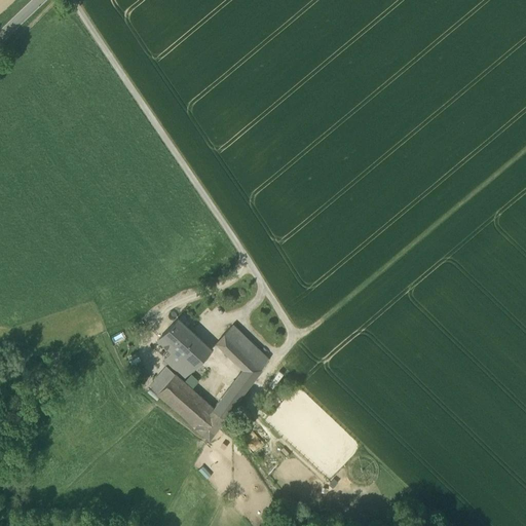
[(195,348),(202,341),(178,318),(158,339),(166,347),(171,351),(175,348),(178,351),(187,341),(195,348)]
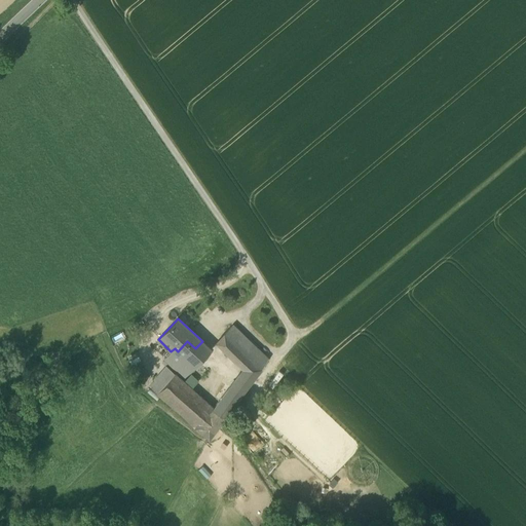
[(240,372),(253,380),(268,360),(232,325),(216,343),(242,369),(240,372)]
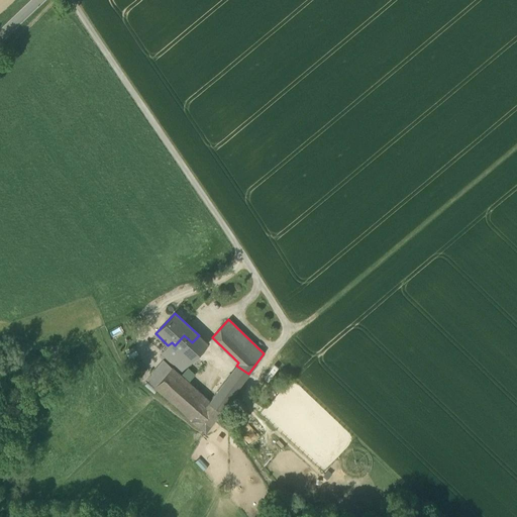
[(119,326),(108,331),(111,337),(122,332),(119,326)]
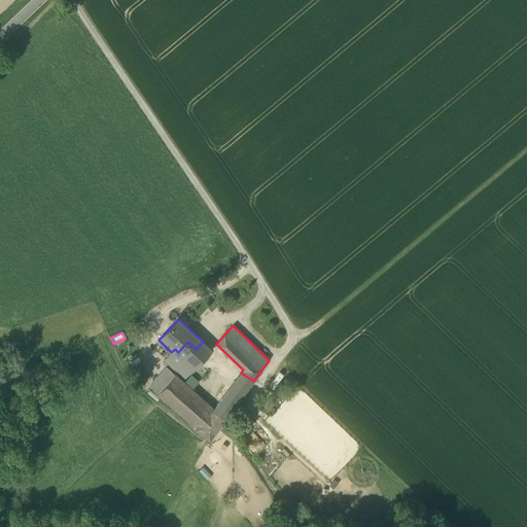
[(161,355),(167,348),(159,340),(151,347),(161,355)]
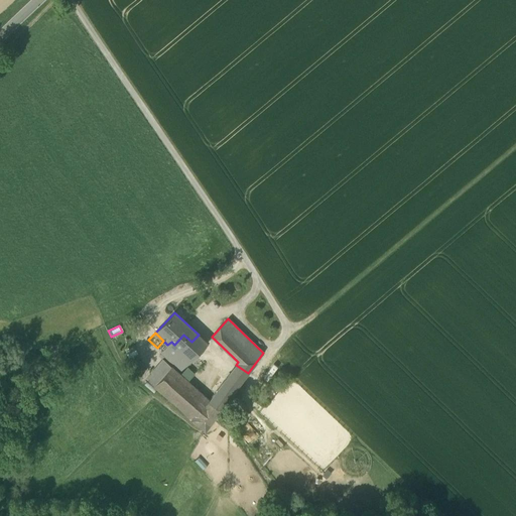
[(171,342),(167,345),(160,353),(180,371),(207,343),(199,335),(191,342),(183,335),(174,345),(171,342)]
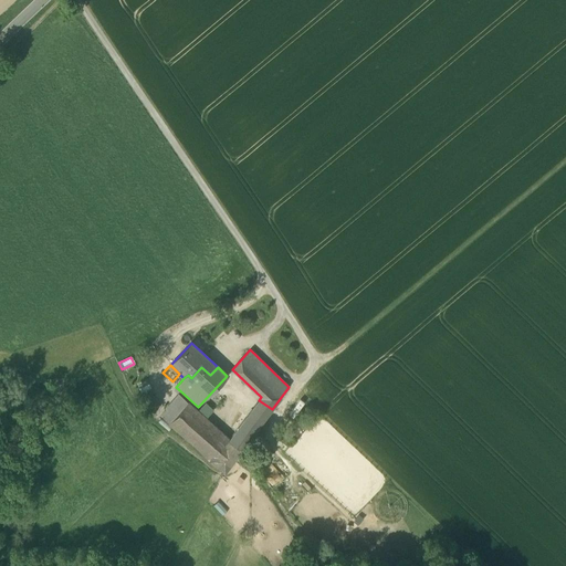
[(170,422),(188,402),(178,394),(165,409),(166,409),(161,415),(170,422)]
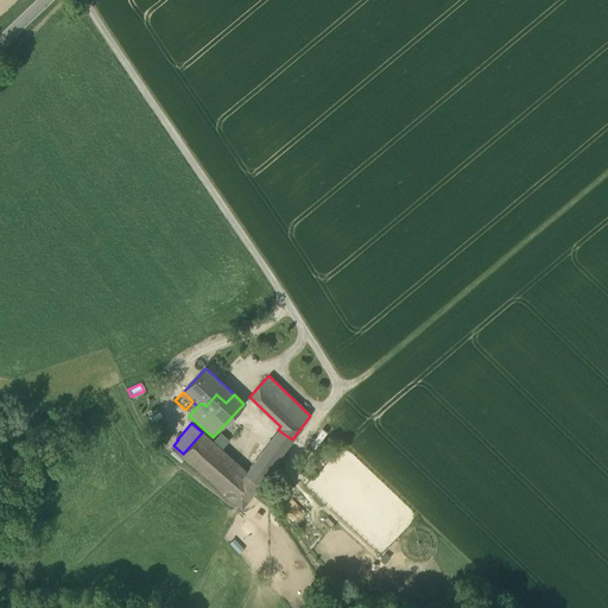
[(292,439),(278,430),(271,439),(286,447),(292,439)]
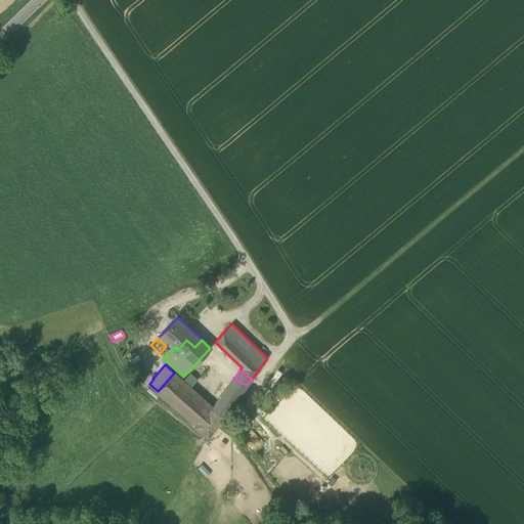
[(190,372),(183,381),(191,388),(199,380),(190,372)]
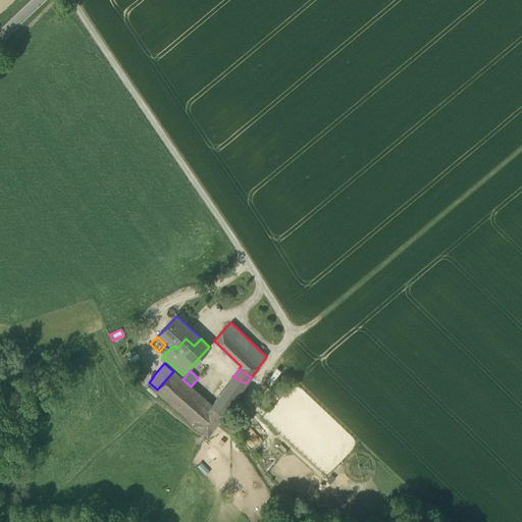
[(222,415),(211,405),(191,386),(183,379),(173,371),(157,389),(156,390),(207,435),(218,420),(222,415)]
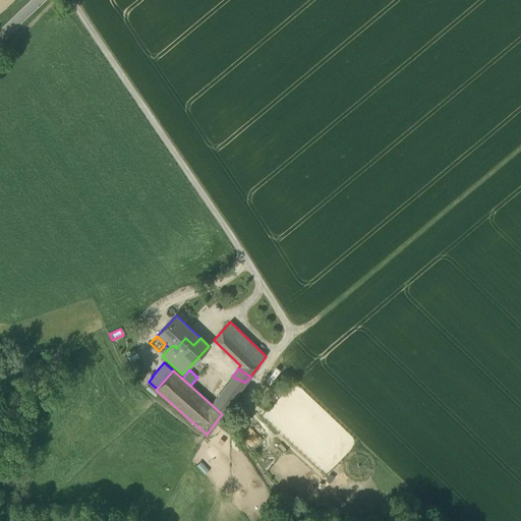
[(245,383),(232,377),(224,388),(235,396),(245,383)]
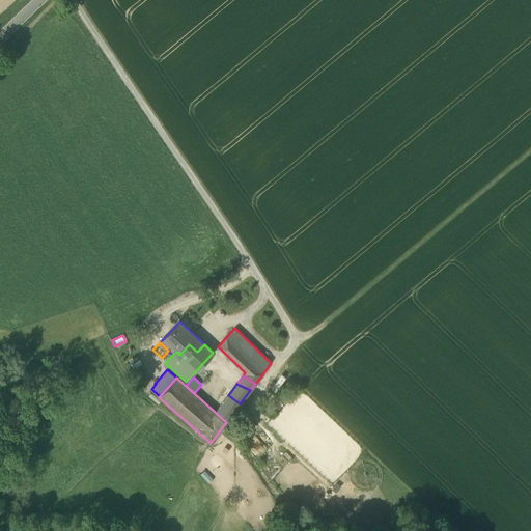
[(161,400),(151,392),(148,395),(158,404),(161,400)]
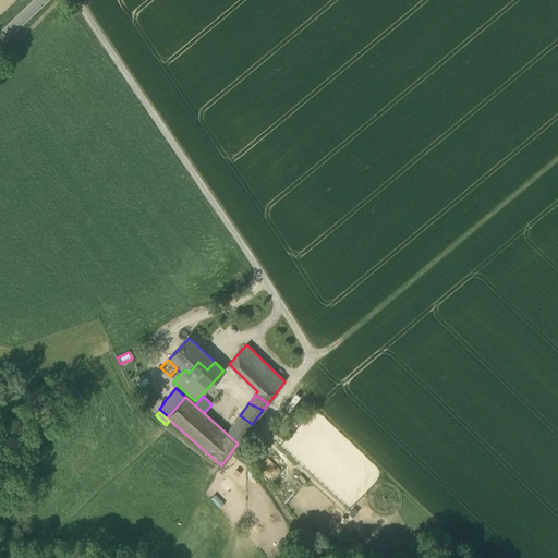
[(252,424),(240,415),(226,433),(238,444),(242,438),(252,424)]
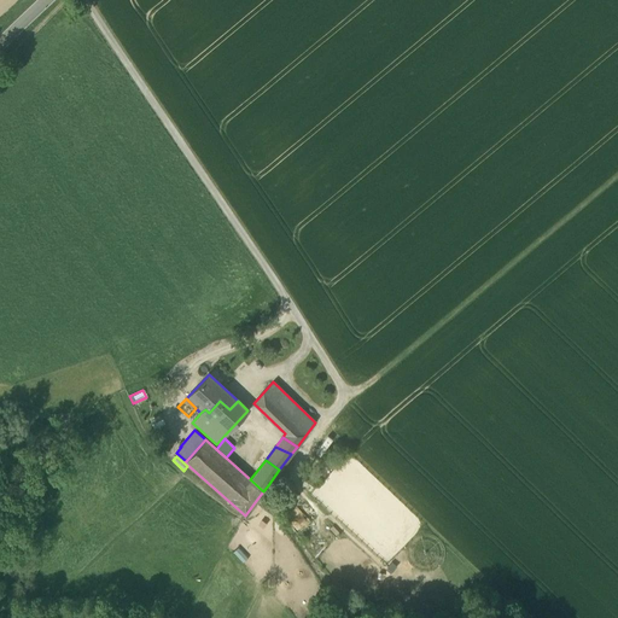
[(322,474),(315,467),(307,476),(314,483),(322,474)]
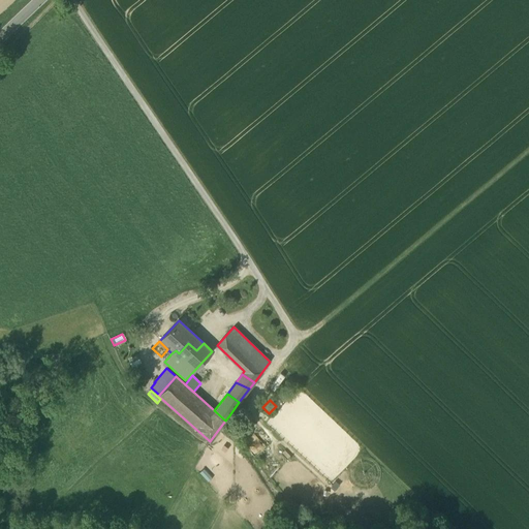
[(238,422),(229,415),(225,421),(221,426),(229,433),(238,422)]
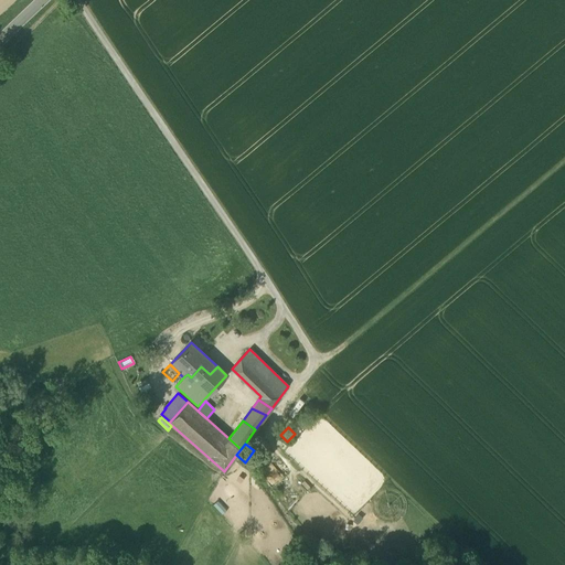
[(227,510),(219,500),(213,505),(222,515),(227,510)]
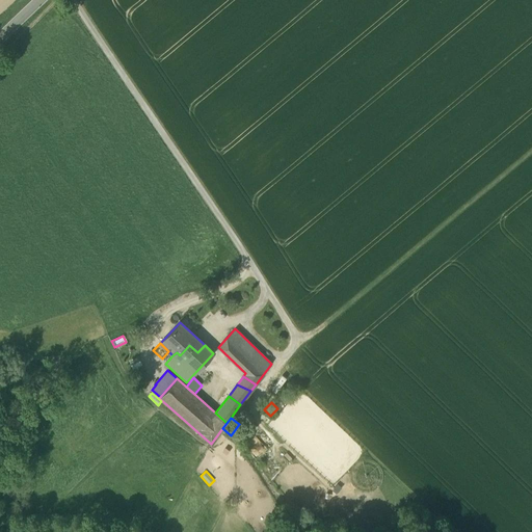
All buildings are outlined.
